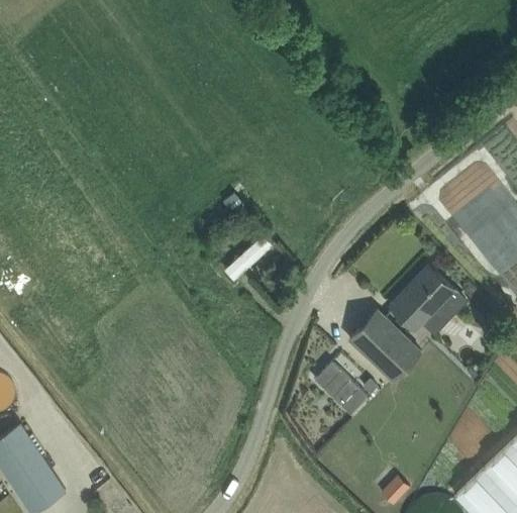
[(271,329),(302,275),(250,212),(176,271),(256,382),(271,329)]
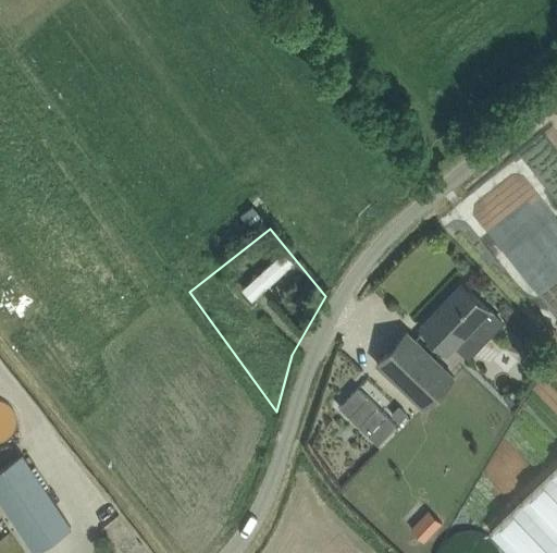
[(223,242),(211,247),(218,260),(230,254),(223,242)]
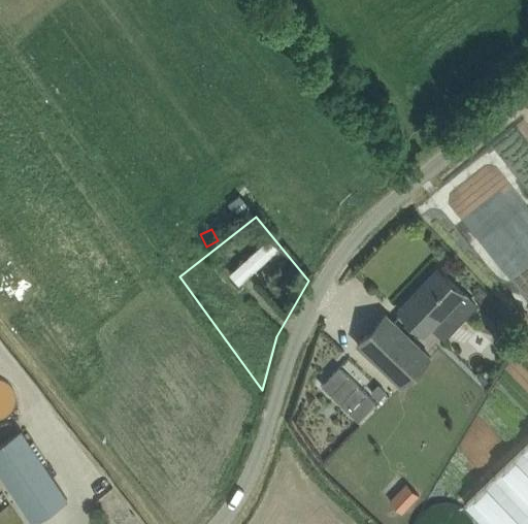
[(437,272),(398,314),(414,328),(425,338),(431,332),(440,322),(453,334),(476,309),(464,297),(453,287),(437,272)]
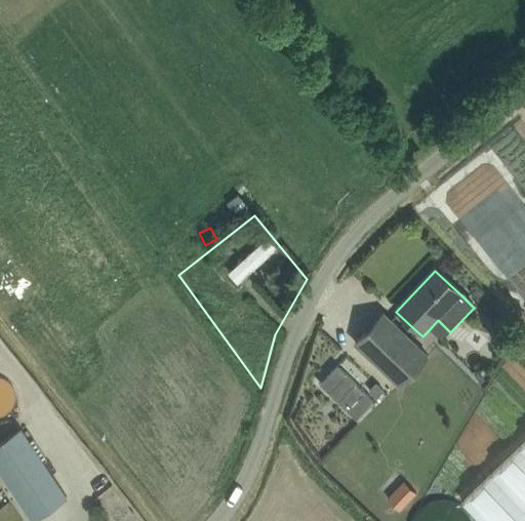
[(384,316),(355,346),(370,360),(398,387),(405,379),(426,357),(398,330),(384,316)]
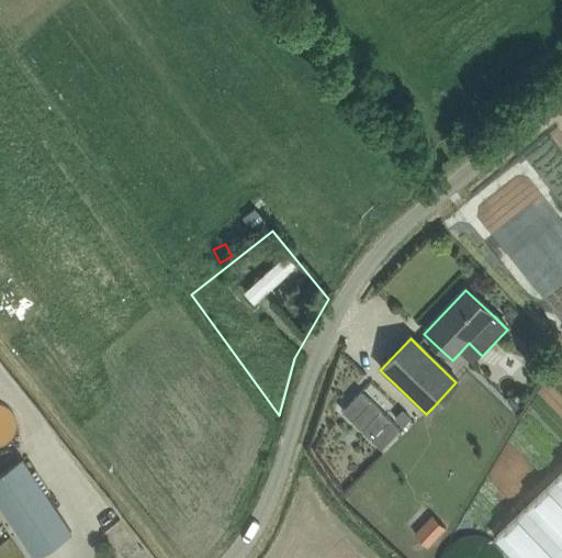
[(343,414),(381,452),(400,432),(361,395),(343,414)]
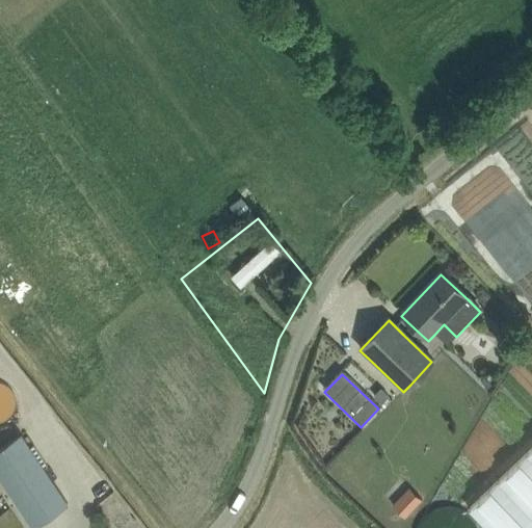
[(0,379),(0,397),(15,406),(25,388),(2,375),(0,379)]
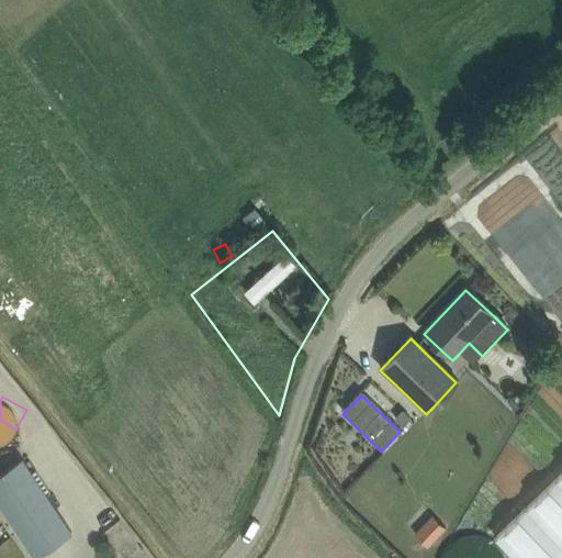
[(402,414),(394,421),(402,428),(408,421),(402,414)]
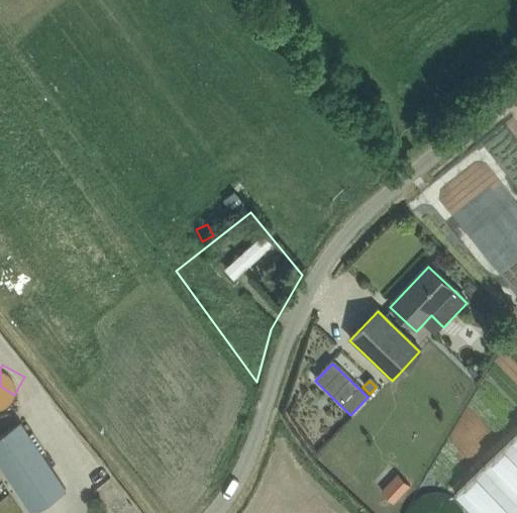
[(20,425),(0,438),(0,467),(29,512),(35,512),(66,492),(20,425)]
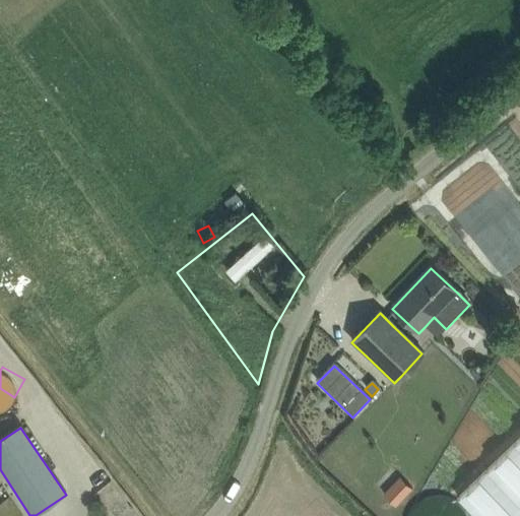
[(519,515),(519,446),(459,502),(472,515),(519,515)]
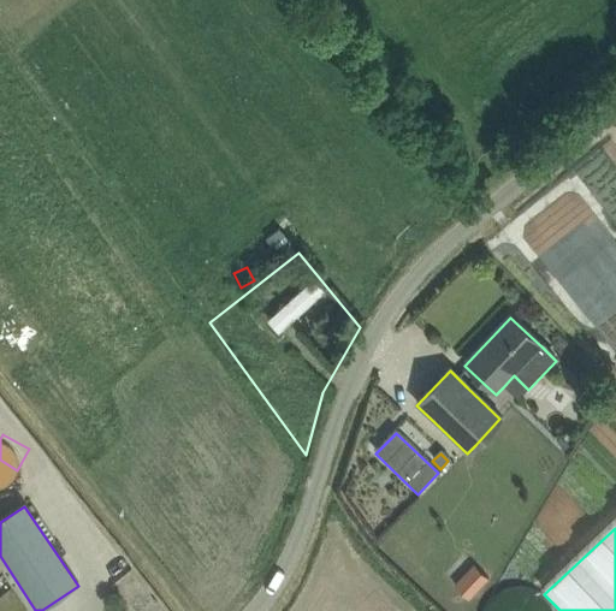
[(487,610),(492,604),(481,595),(471,609),(472,610),(487,610)]
